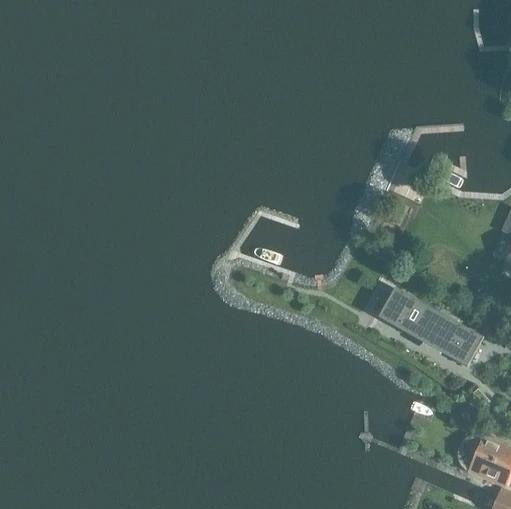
[(504,262),(503,265),(510,268),(510,234),(509,234),(502,237),(498,242),(496,250),(499,258),(504,262)]
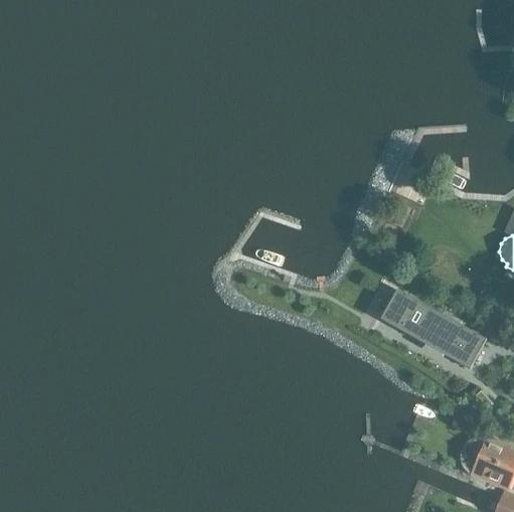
[(486,339),(396,290),(380,318),(470,368),(486,339)]
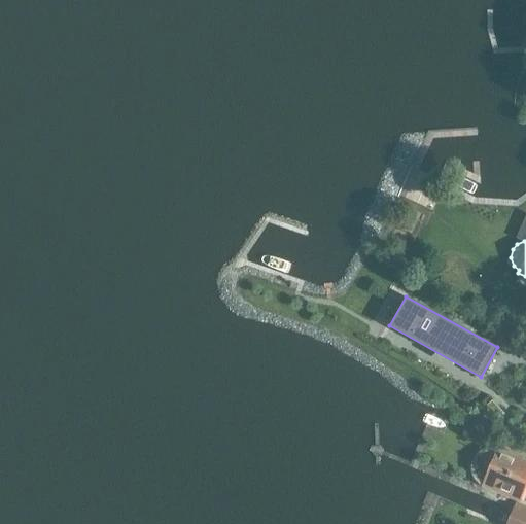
[(519,498),(525,480),(525,461),(496,449),(495,450),(490,450),(485,451),(480,453),(477,457),(475,462),(474,467),(476,473),(479,478),(483,481),(482,483),(519,498)]
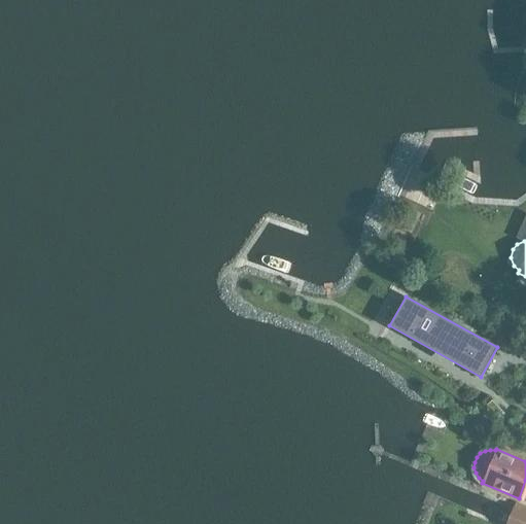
[(511,515),(525,521),(525,507),(516,502),(511,515)]
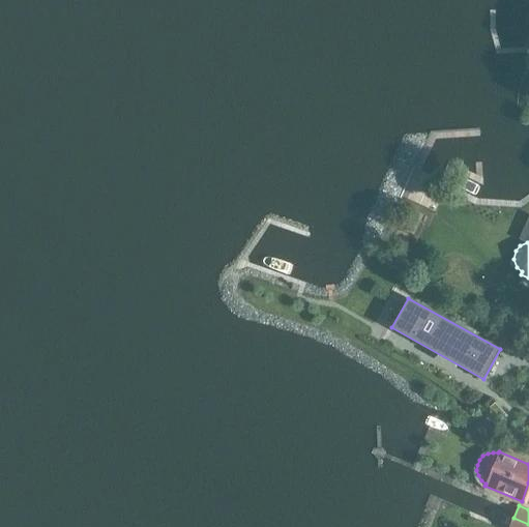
[(528,526),(528,524),(513,518),(508,526),(528,526)]
